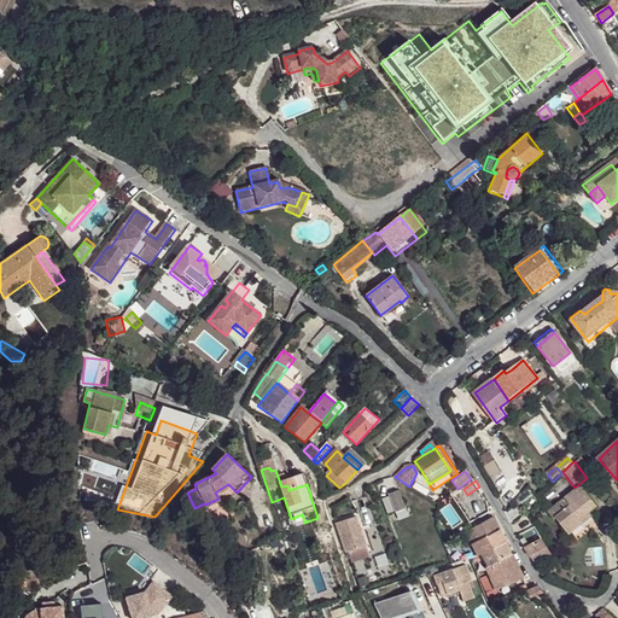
[(583,485),(551,511),(557,519),(559,518),(572,535),(586,526),(582,522),(601,507),(583,485)]
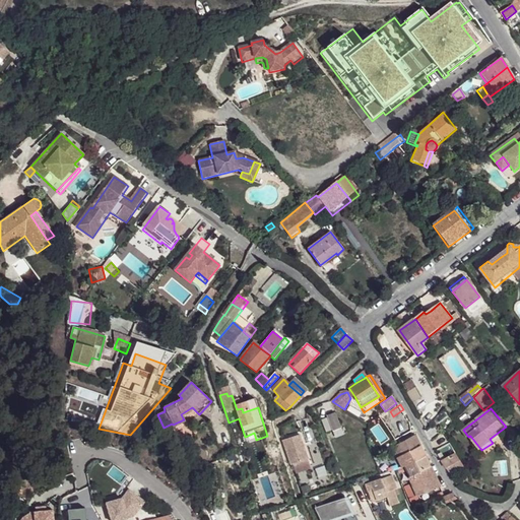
[(396,421),(393,416),(390,411),(381,417),(387,428),(393,425),(396,421)]
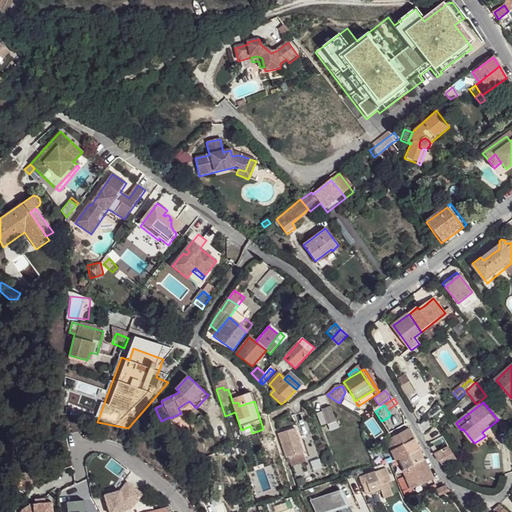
[(320,410),(326,425),(335,422),(329,406),(320,410)]
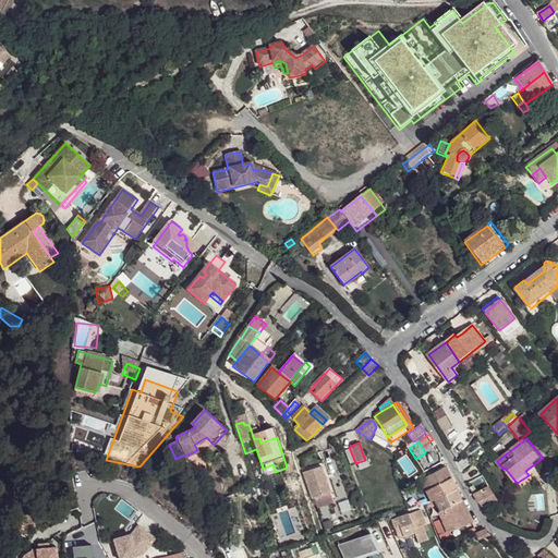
[(184,455),(176,459),(178,462),(198,452),(197,450),(185,456),(184,455)]
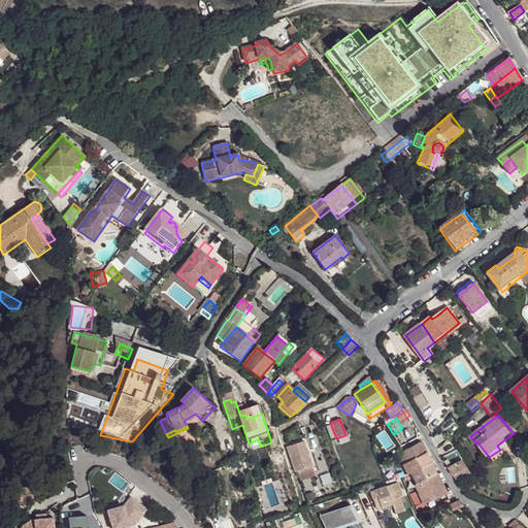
[(402,448),(407,444),(399,431),(393,434),(402,448)]
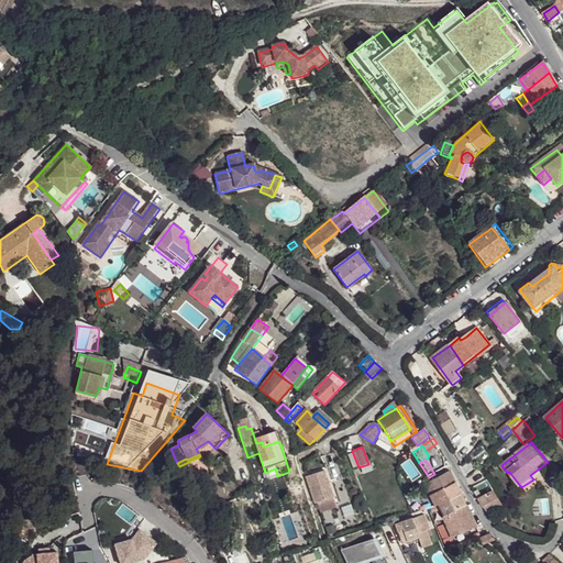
[(368,464),(359,467),(362,475),(376,470),(374,462),(368,464)]
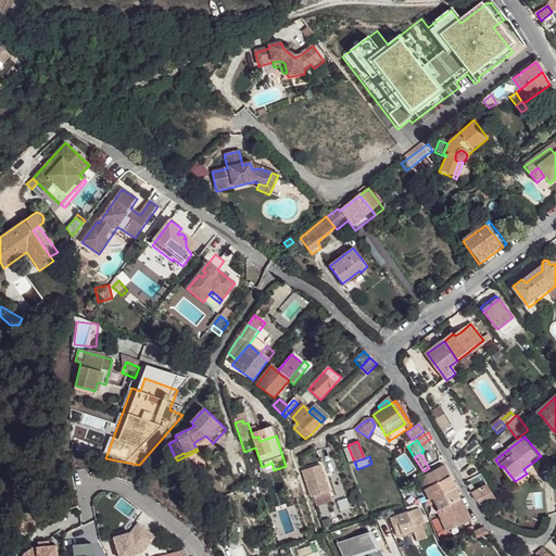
[(272,463),(262,467),(264,474),(274,470),(272,463)]
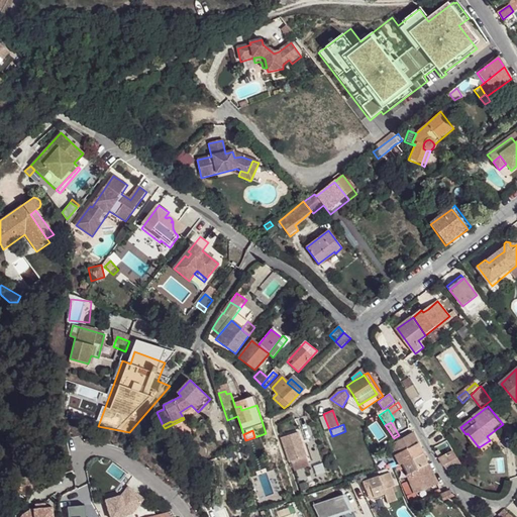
[(300,431),(283,437),(291,461),(307,456),(308,456),(300,431)]
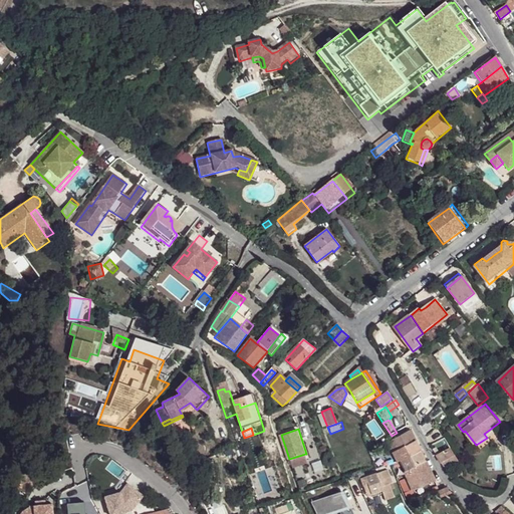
[(415,443),(410,432),(390,442),(394,452),(415,443)]
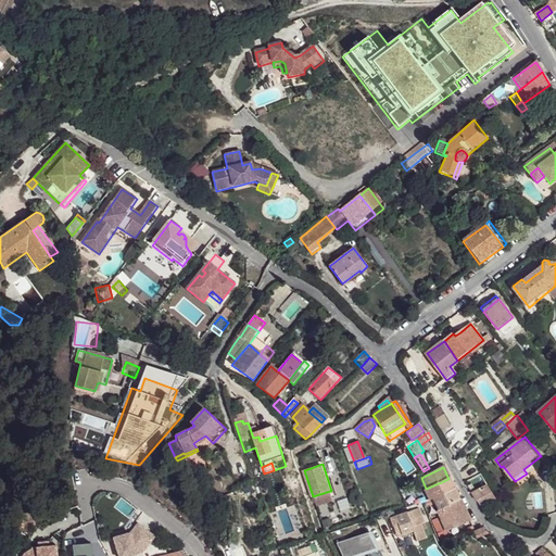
[(399,481),(403,494),(408,492),(404,479),(399,481)]
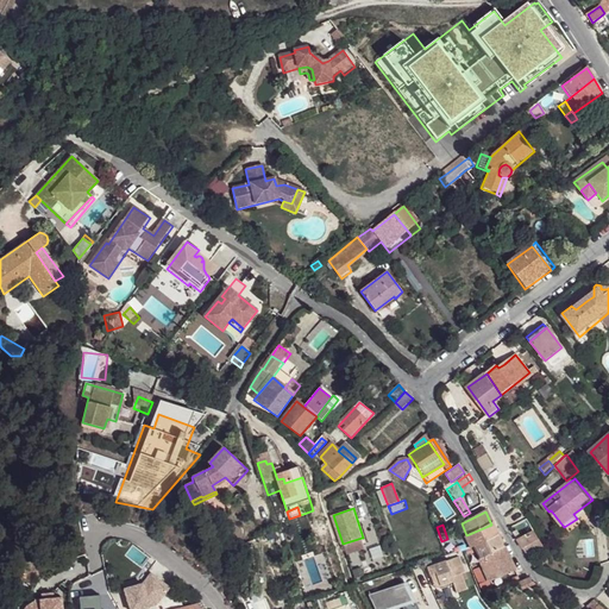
[(497,535),(491,525),(466,535),(472,547),(497,535)]
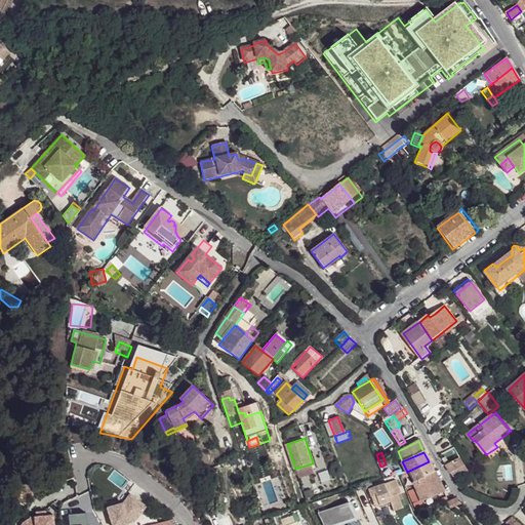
[(459,458),(446,467),(451,475),(454,480),(469,472),(469,471),(465,466),(459,458)]
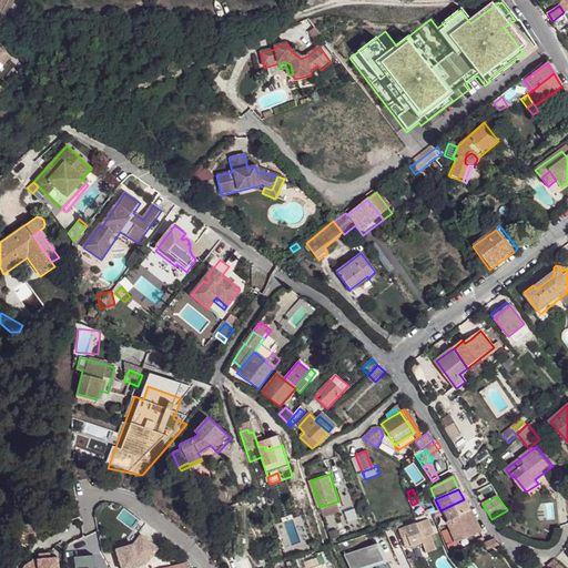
[(469,511),(464,499),(440,510),(447,523),(469,511)]
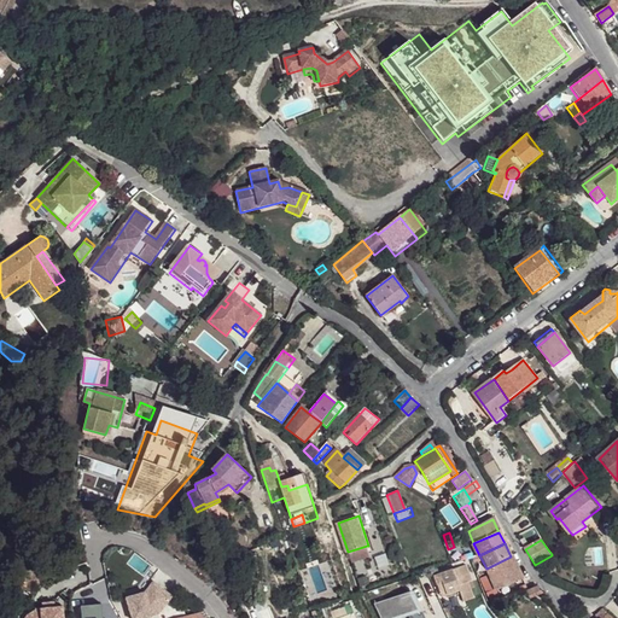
[(367,546),(348,552),(351,563),(371,555),(367,546)]
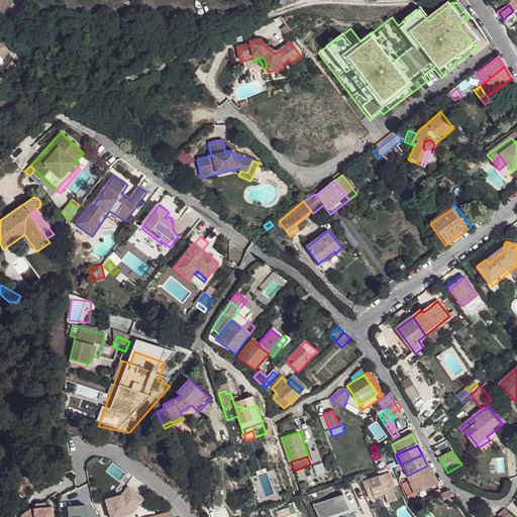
[(375,459),(378,466),(384,463),(382,457),(380,457),(375,459)]
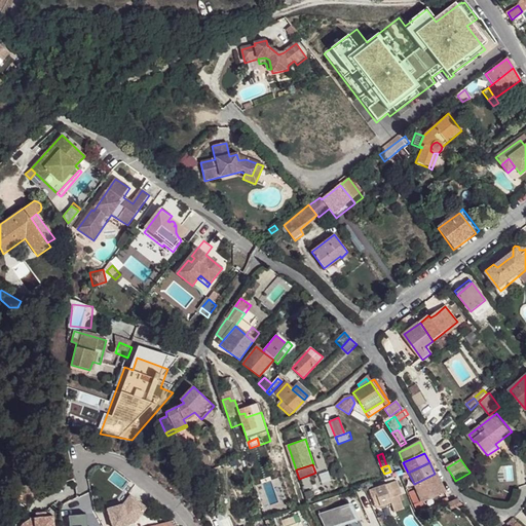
[(445,494),(435,474),(414,484),(422,502),(429,500),(445,494)]
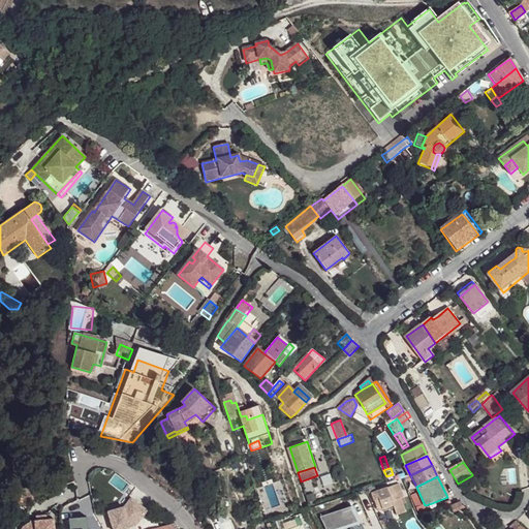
[(371,493),(374,502),(379,500),(382,510),(393,507),(395,515),(404,511),(400,497),(403,496),(399,484),(371,493)]
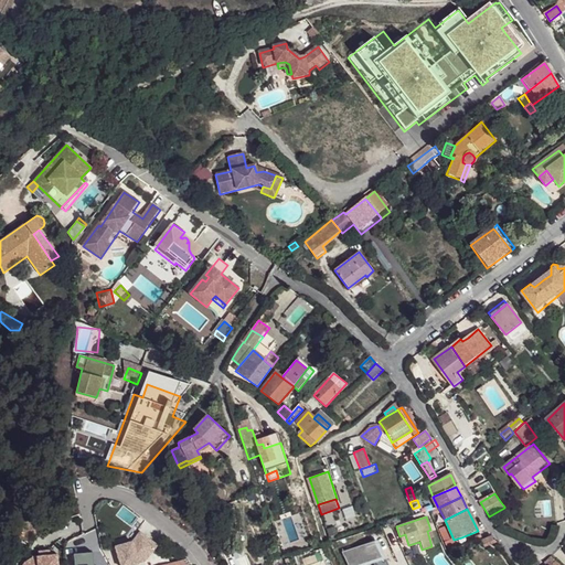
[(496,525),(497,529),(509,521),(508,518),(496,525)]
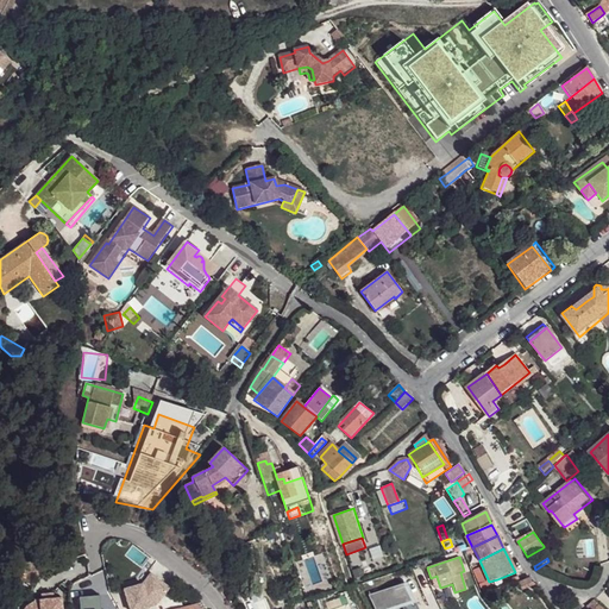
[(144,583),(126,589),(132,608),(139,608),(157,603),(173,588),(151,572),(144,583)]
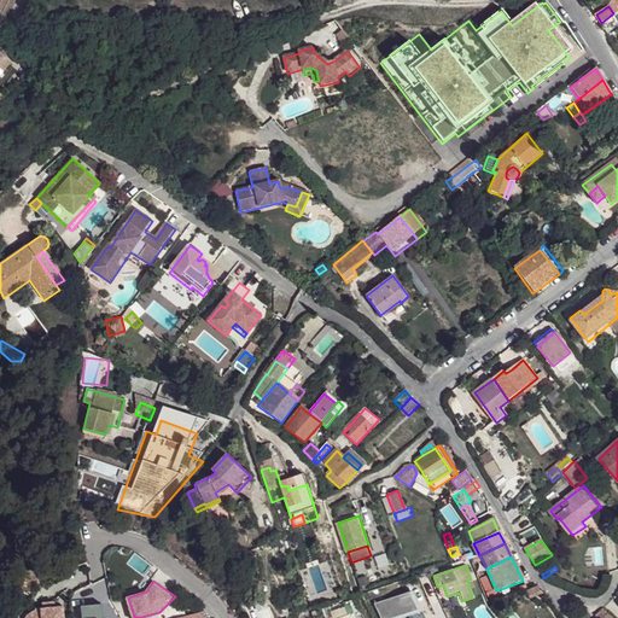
[(496,590),(483,595),(489,607),(508,600),(505,588),(496,590)]
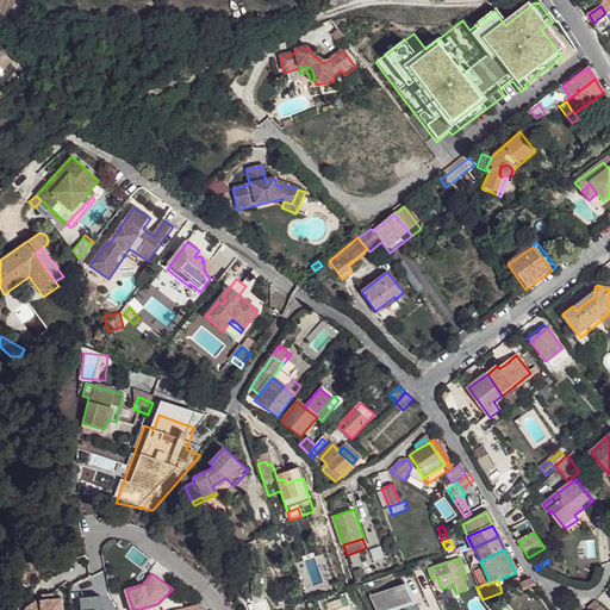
[(530,580),(522,584),(517,586),(521,595),(534,590),(530,580)]
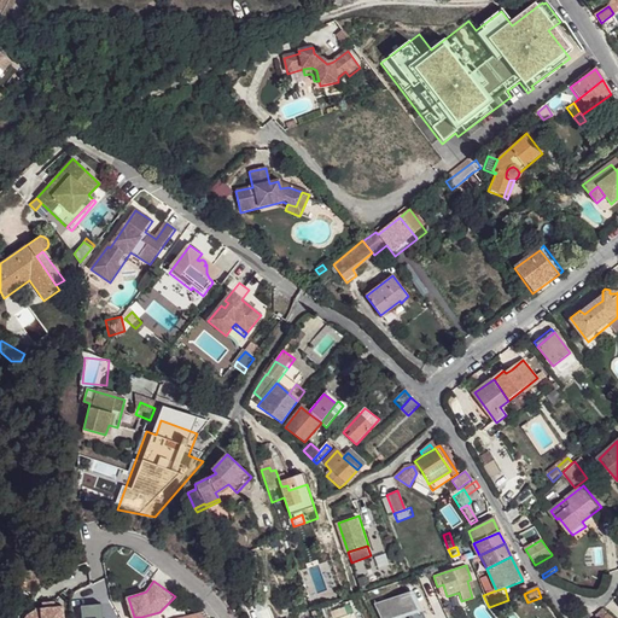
[(401,595),(375,604),(379,617),(392,617),(406,613),(417,610),(413,594),(402,598),(401,595)]
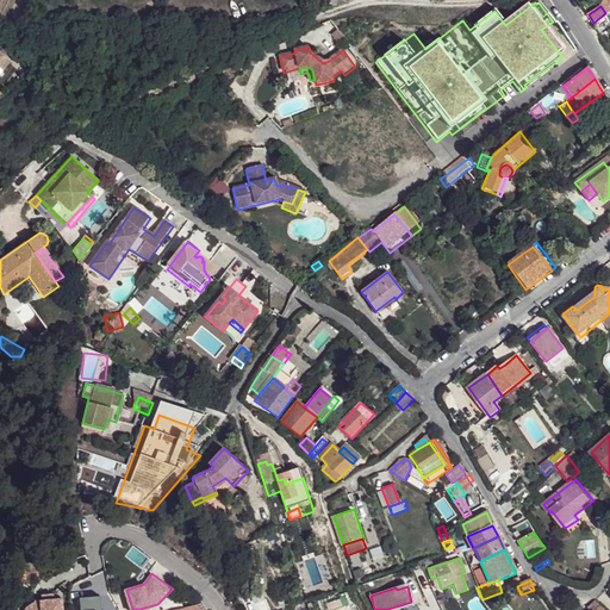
[(27,609),(26,609),(64,609),(64,598),(47,599),(47,604),(38,605),(27,609)]
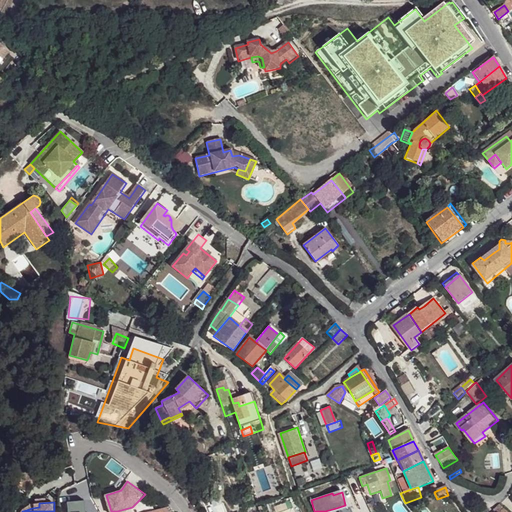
[(87,511),(86,502),(69,504),(69,511),(87,511)]
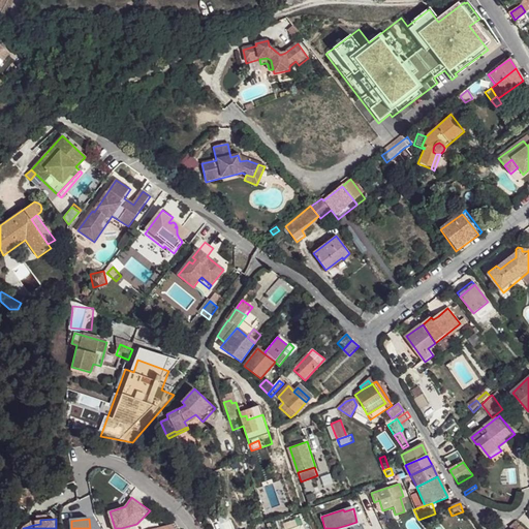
[(232,528),(229,520),(214,525),(215,528),(232,528)]
